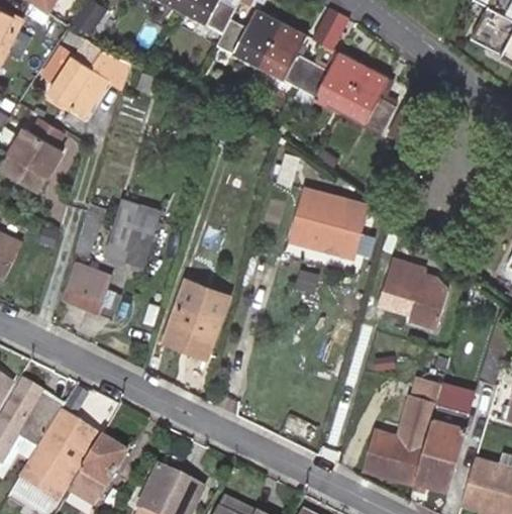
[(168,0),(166,3),(192,18),(201,0),(168,0)]
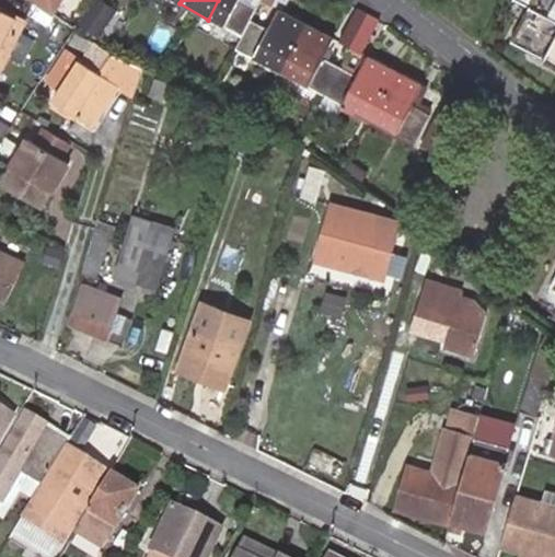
[(239,0),(218,0),(208,20),(224,28),(232,12),(239,0)]
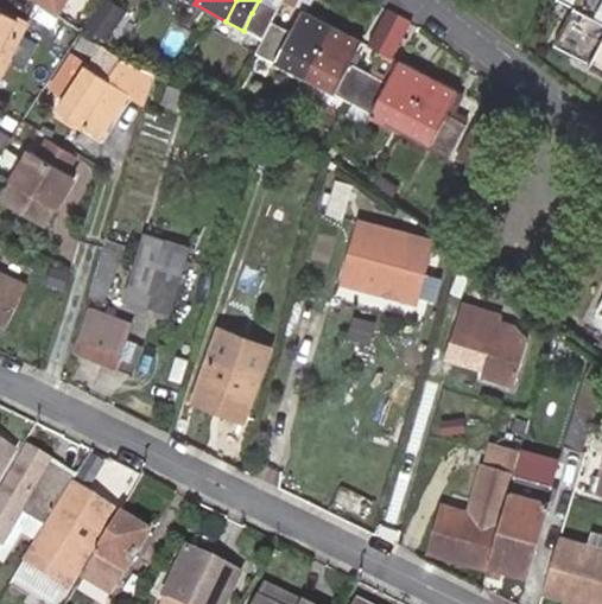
[(282,0),(270,24),(254,55),(284,71),(312,17),(282,0)]
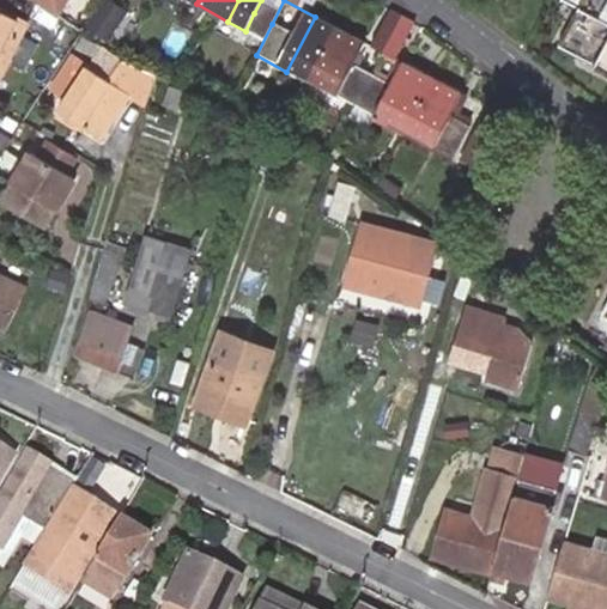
[(563,0),(557,13),(540,44),(606,80),(606,0),(563,0)]
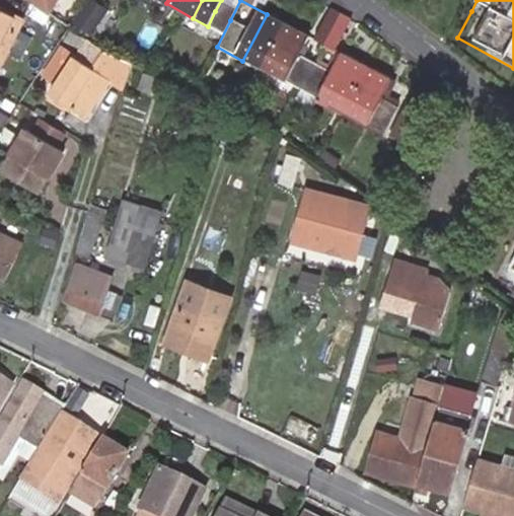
[(459,0),(458,3),(471,11),(476,0),(459,0)]
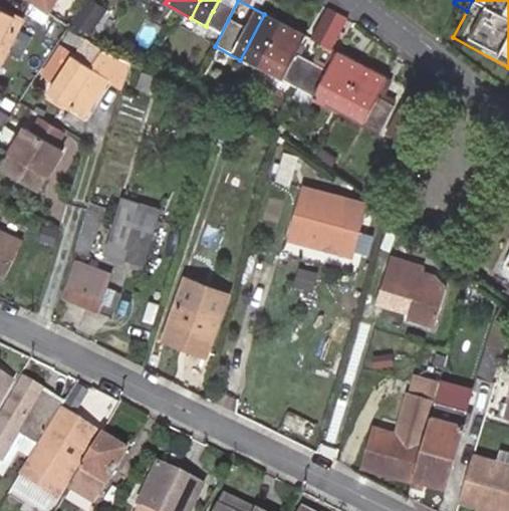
[(304,35),(320,4),(312,1),(296,31),(304,35)]
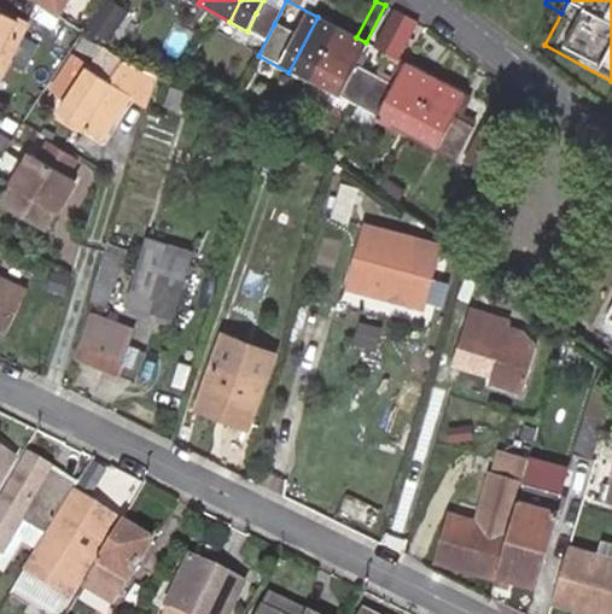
[(397,12),(385,5),(366,42),(378,48),(397,12)]
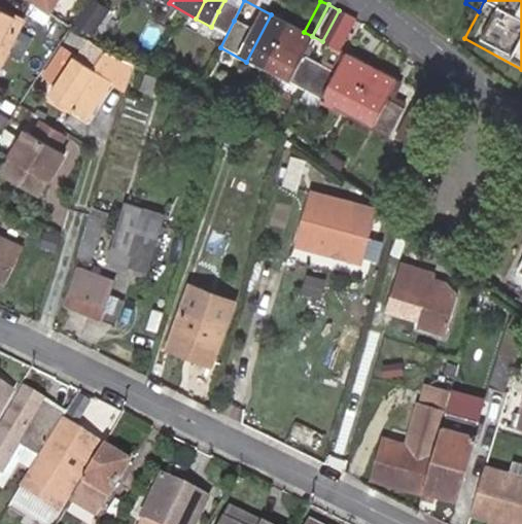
[(0,56),(21,21),(0,9),(0,56)]
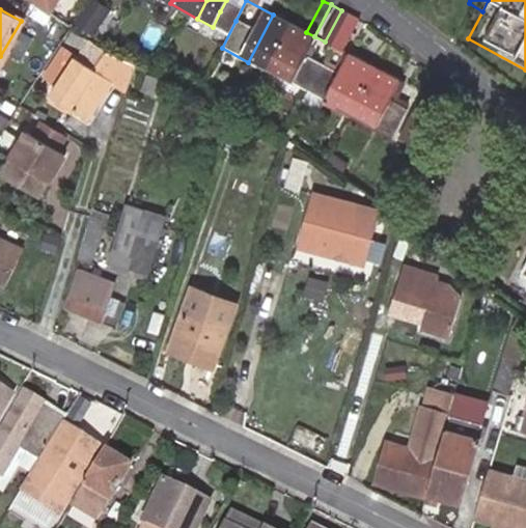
[(299,29),(273,15),(248,62),(275,76),(289,49),(299,29)]
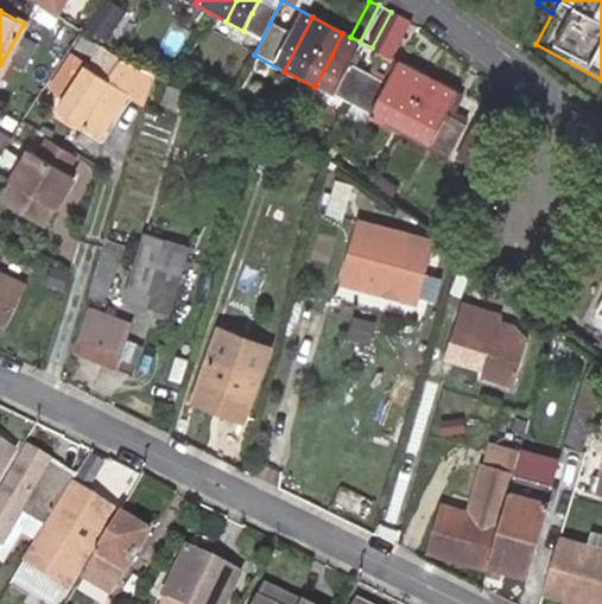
[(96,44),(56,106),(94,131),(108,110),(109,110),(122,90),(138,101),(147,74),(118,57),(116,58),(96,44)]
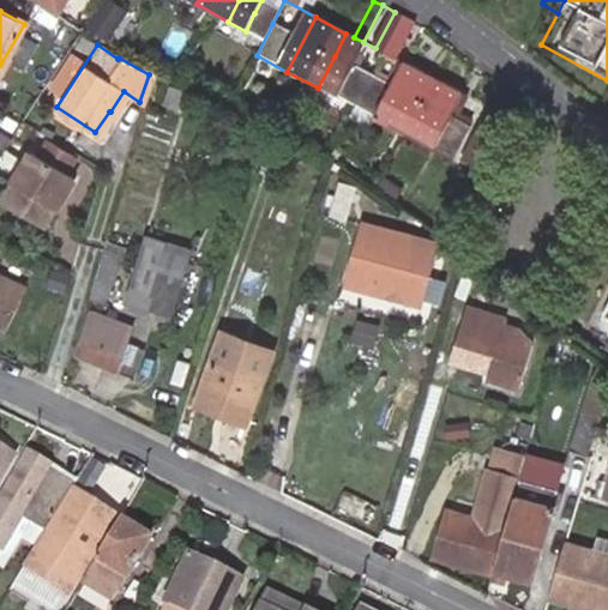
[(381,53),(371,76),(354,107),(383,122),(411,68),(381,53)]
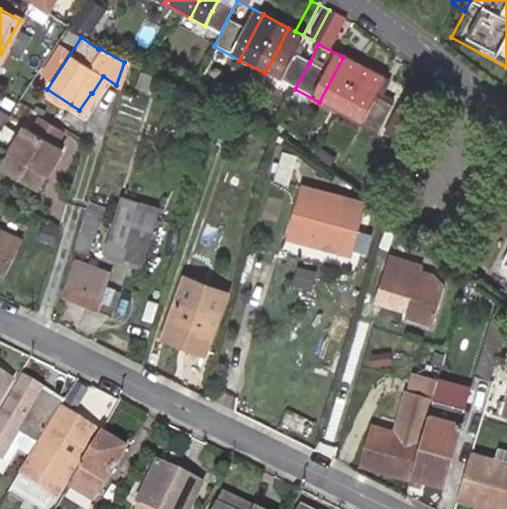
[(293,55),(279,47),(265,73),(280,81),(293,55)]
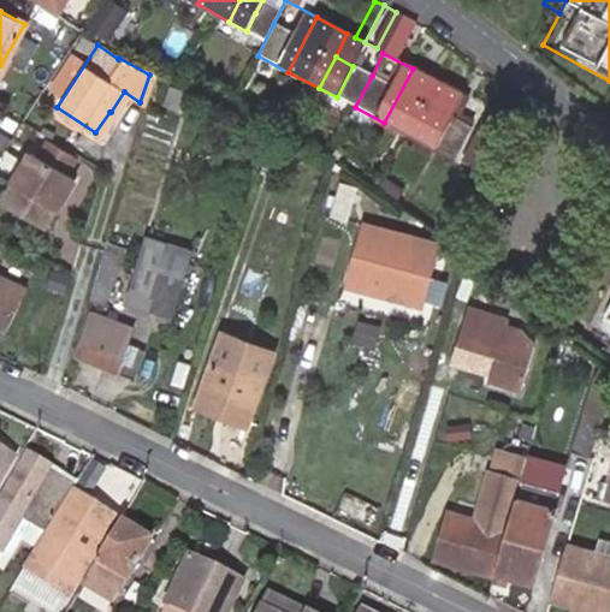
[(372,76),(353,66),(337,97),(355,107),(372,76)]
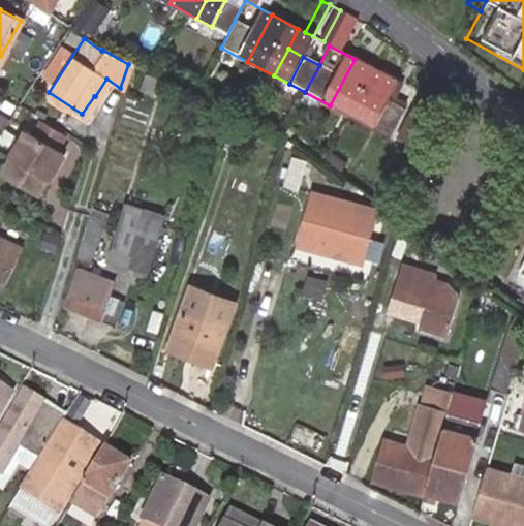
[(381,73),(355,59),(330,105),(357,119),(370,93),(381,73)]
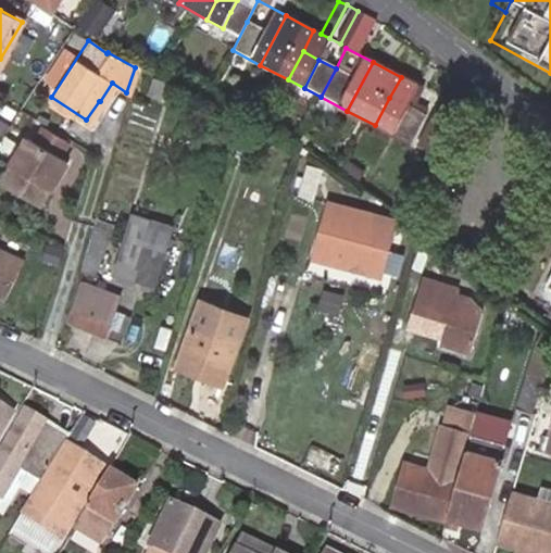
[(425,117),(443,84),(430,76),(413,111),(425,117)]
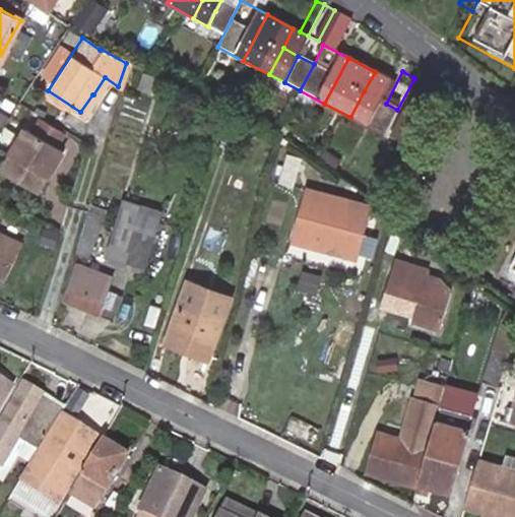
[(380,100),(364,91),(350,117),(366,125),(380,100)]
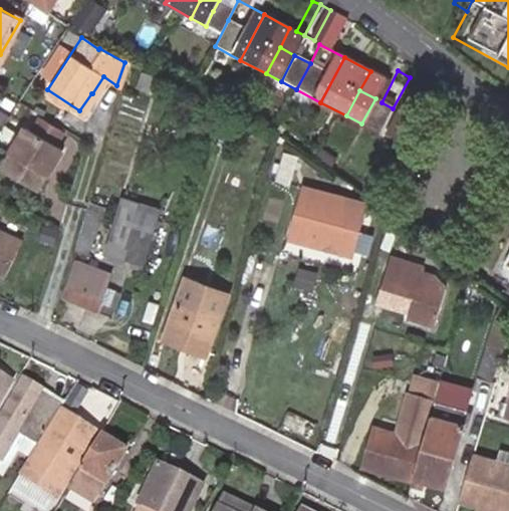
[(64,154),(28,130),(10,155),(12,156),(3,168),(37,191),(46,179),(47,180),(64,154)]
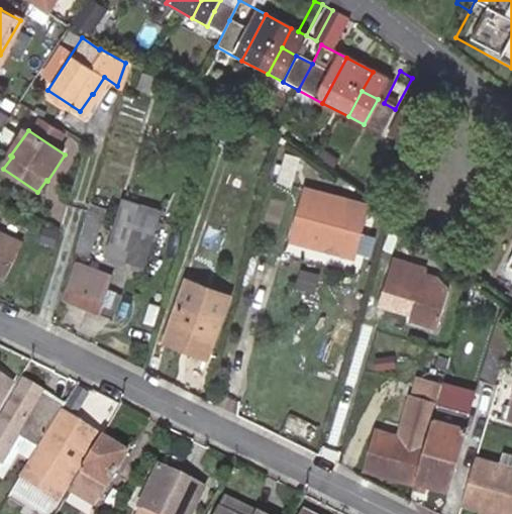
[(293,185),(303,155),(286,149),(277,179),(293,185)]
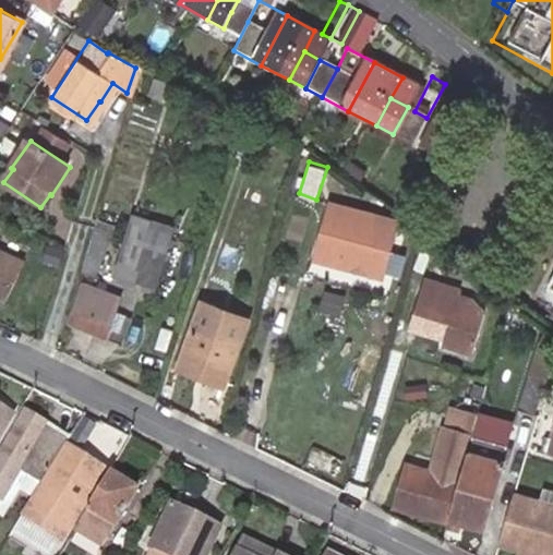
[(331,208),(313,264),(383,286),(400,230),(331,208)]
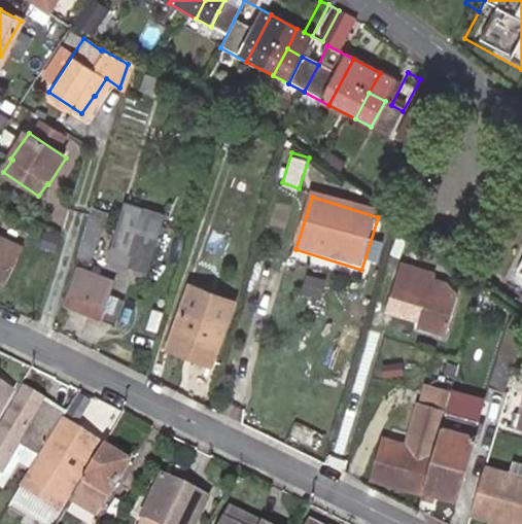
[(160,211),(120,200),(104,256),(143,268),(160,211)]
